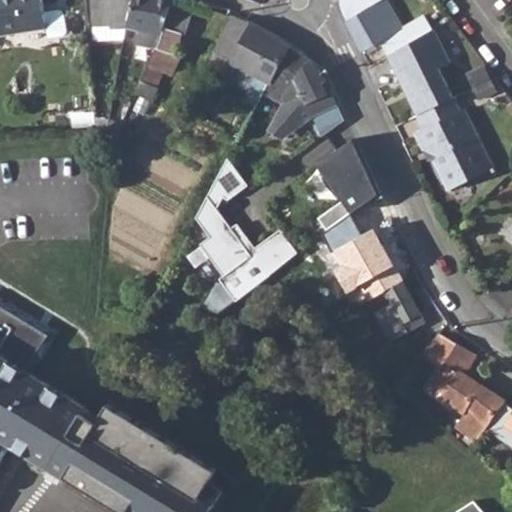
[(0,0),(0,33),(45,26),(43,10),(42,0),(0,0)]
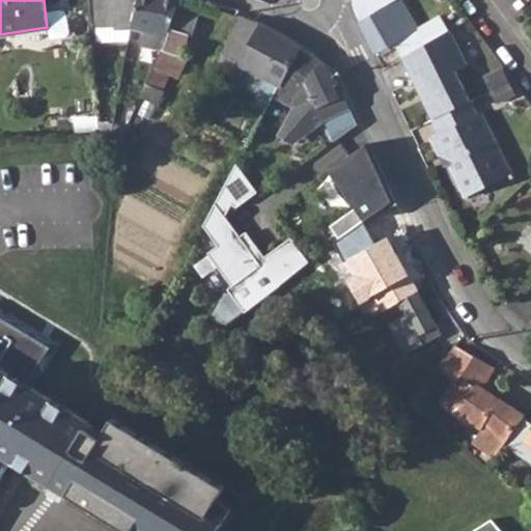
[(113,25),(114,28),(129,27),(132,19),(136,0),(95,0),(96,26),(113,25)]
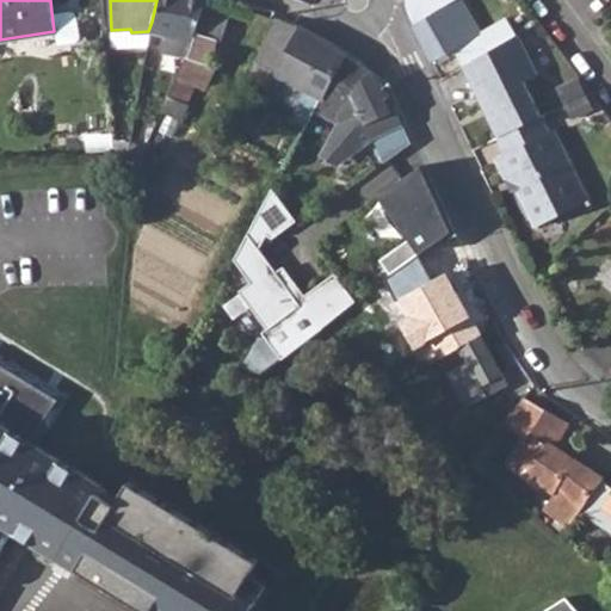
[(166,42),(187,44),(193,29),(203,0),(156,0),(152,22),(168,26),(166,42)]
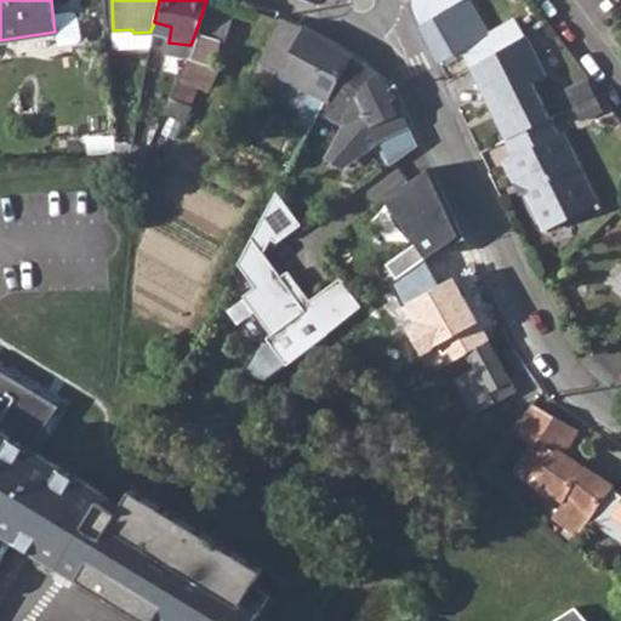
[(463,0),(421,24),(442,64),(446,61),(450,67),(459,61),(456,56),(467,49),(473,60),(494,46),(488,36),(493,33),(473,0),(463,0)]
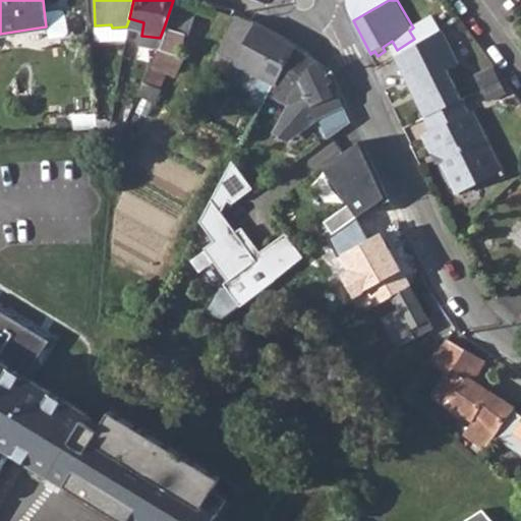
[(60,8),(44,10),(46,26),(48,37),(64,35),(66,31),(64,10),(60,8)]
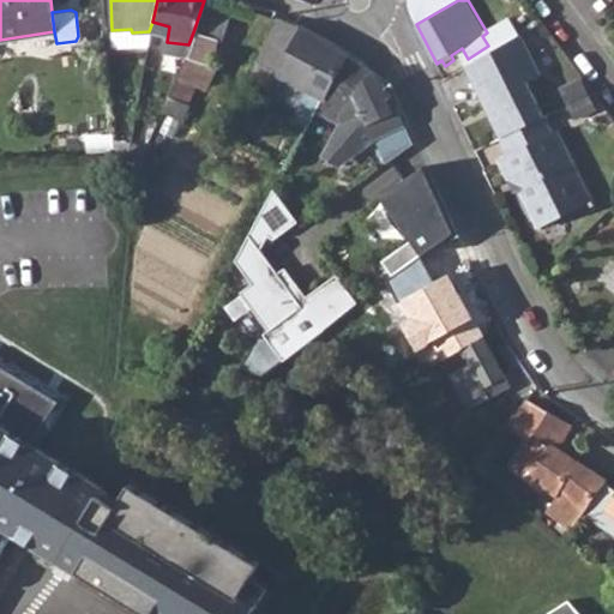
[(295,120),(307,126),(315,110),(348,50),(300,25),(278,17),(254,62),(283,78),(309,92),(304,106),(295,120)]
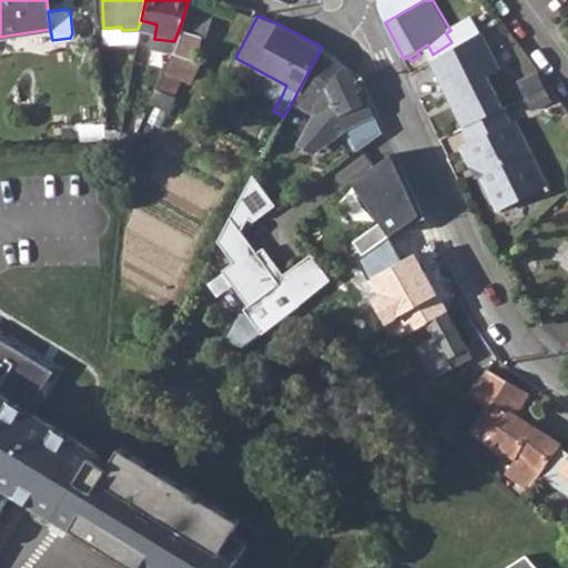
[(104,44),(135,44),(138,29),(122,30),(121,27),(103,28),(104,44)]
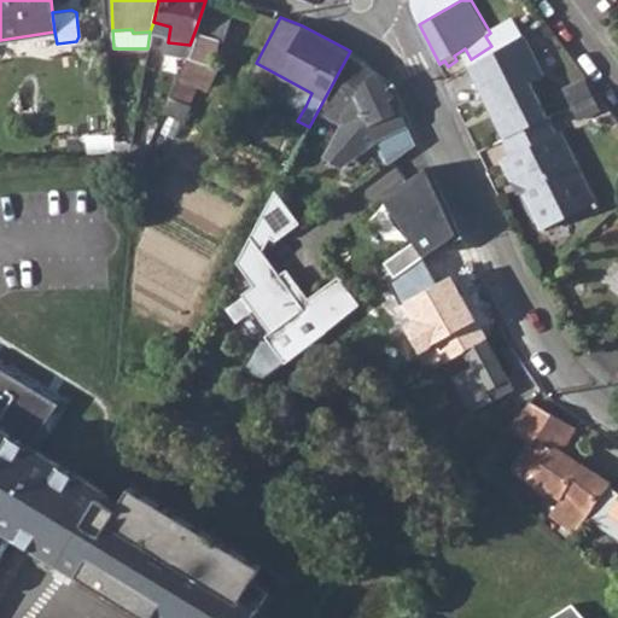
[(219,38),(196,29),(190,45),(162,111),(182,121),(188,104),(186,103),(196,82),(207,86),(215,66),(208,63),(219,38)]
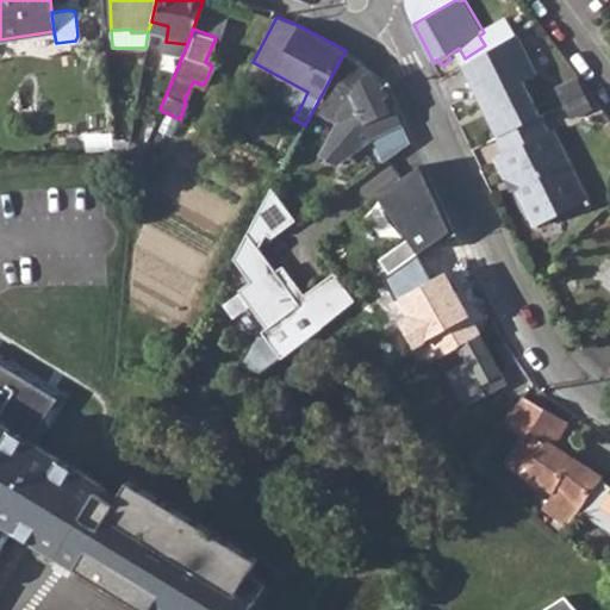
[(462,66),(497,136),(540,112),(522,79),(534,72),(515,32),(462,66)]
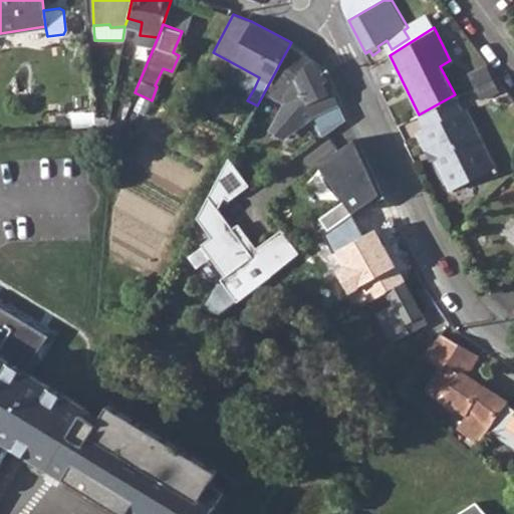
[(304,50),(291,42),(264,92),(282,102),(273,119),(292,130),(313,114),(337,102),(331,89),(327,90),(322,80),(326,79),(321,69),(304,50)]
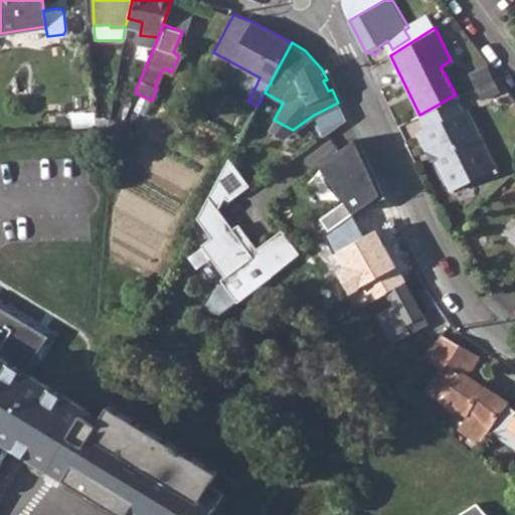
[(471,87),(490,76),(484,64),(465,74),(471,87)]
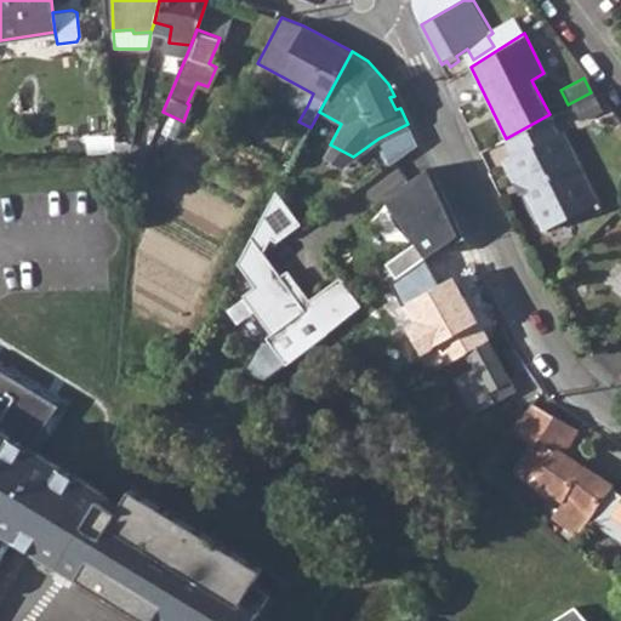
[(279,91),(307,107),(313,93),(286,79),(279,91)]
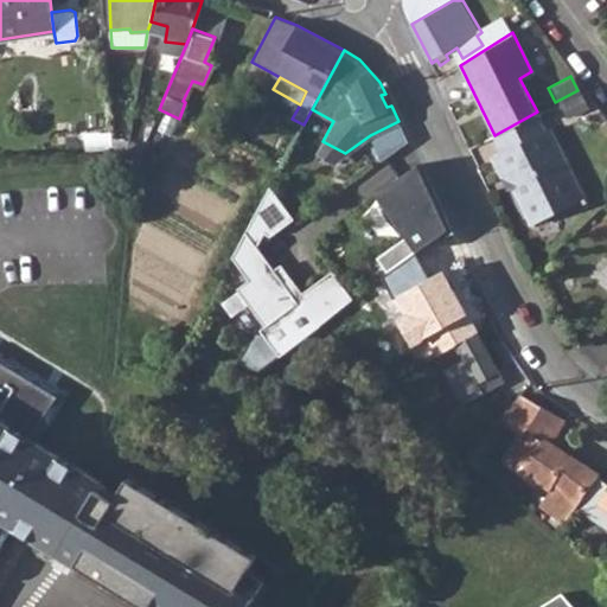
[(494,135),(504,151),(494,155),(504,174),(512,170),(518,181),(511,186),(528,217),(535,213),(541,224),(592,193),(563,144),(561,145),(551,128),(548,129),(537,112),(494,135)]
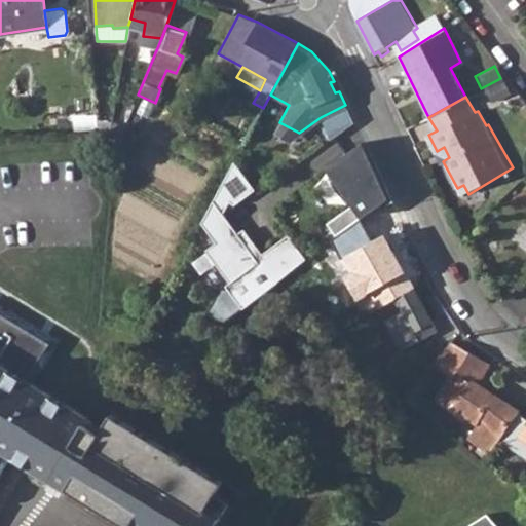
[(345,105),(321,117),(329,138),(352,120),(345,105)]
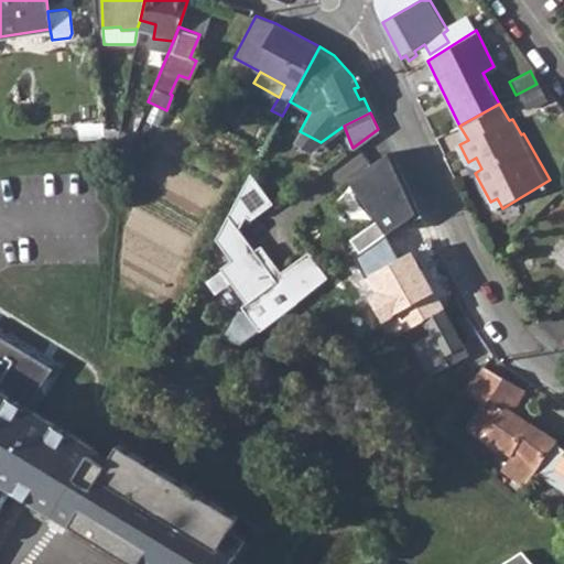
[(310,150),(321,142),(300,131),(294,142),(310,150)]
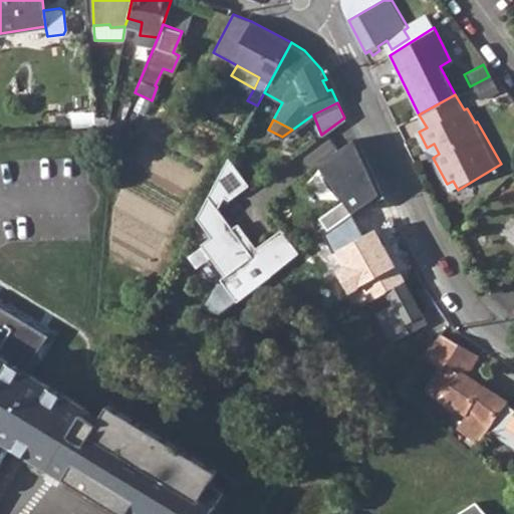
[(97,142),(104,143),(107,121),(95,122),(97,142)]
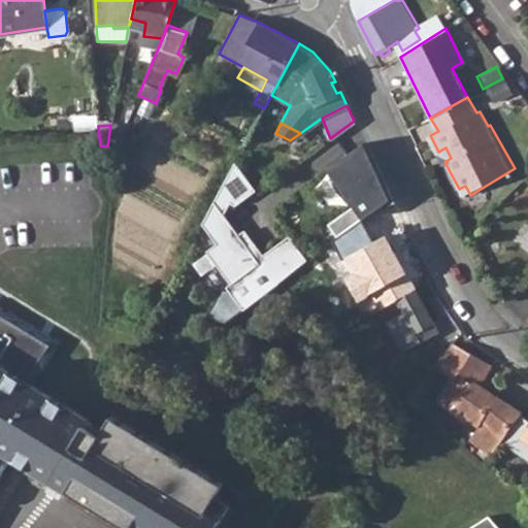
[(364,218),(391,197),(363,140),(327,166),(355,205),(364,218)]
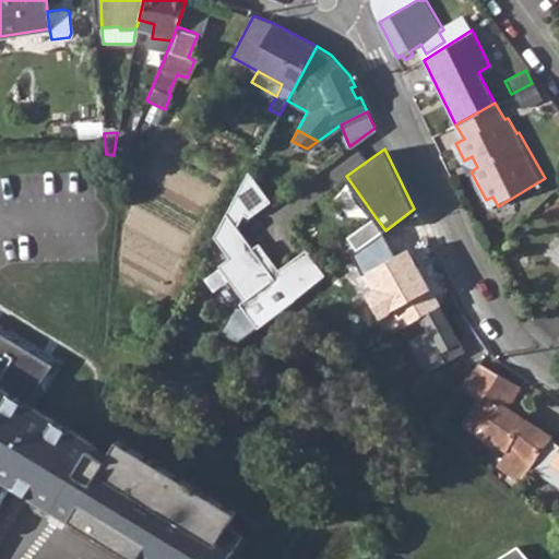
[(273,201),(250,170),(214,236),(230,257),(218,265),(244,299),(239,302),(258,326),(328,275),(308,249),(280,270),(270,256),(263,261),(254,249),(238,227),(245,214),(250,217),(273,201)]
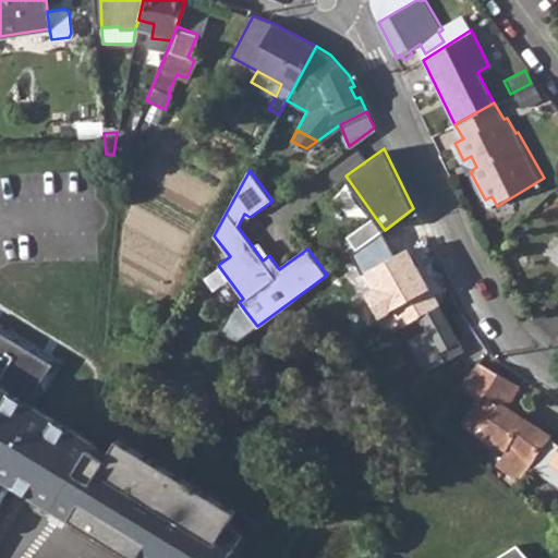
[(375,217),(346,239),(356,252),(385,230),(375,217)]
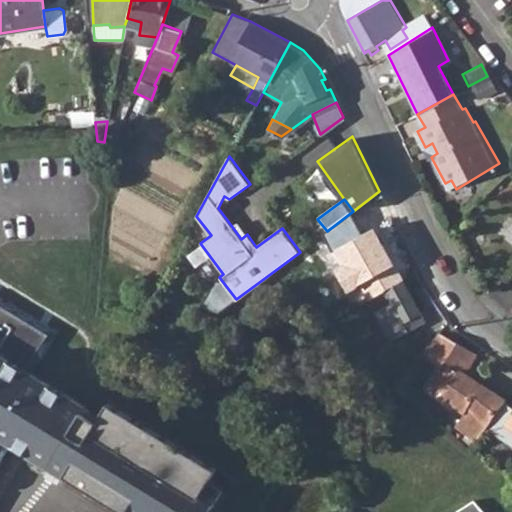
[(241,239),(247,234),(239,223),(233,228),(241,239)]
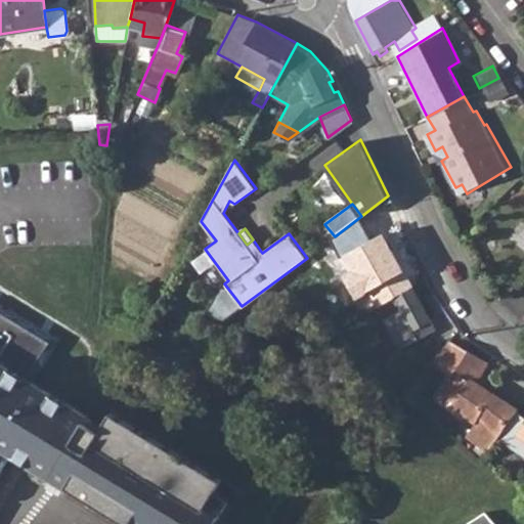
[(317,293),(341,270),(318,248),(296,270),(317,293)]
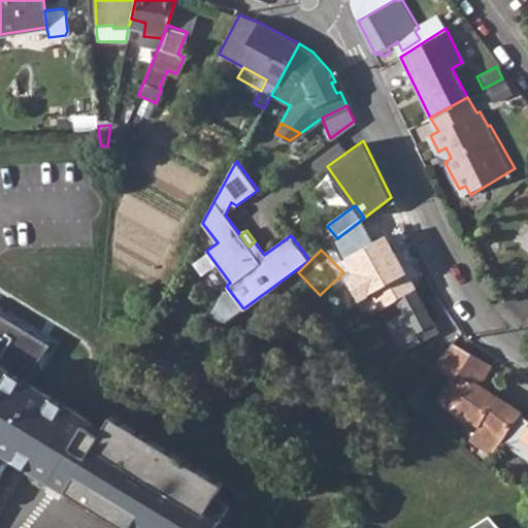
[(386,323),(401,351),(438,329),(417,287),(395,299),(402,312),(386,323)]
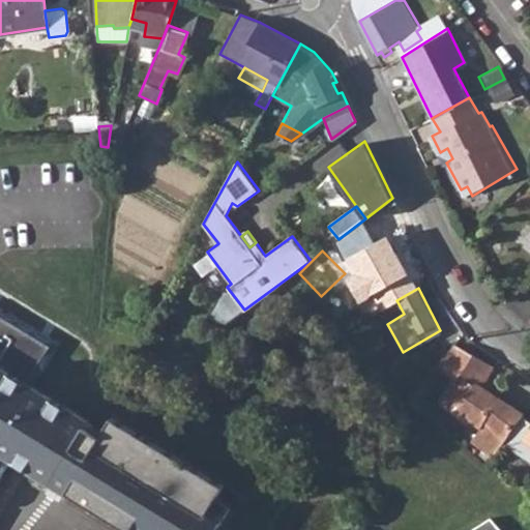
[(453,376),(439,398),(482,427),(473,438),(494,453),(503,440),(522,415),(524,413),(481,385),(492,364),(470,352),(453,341),(433,362),(453,376)]
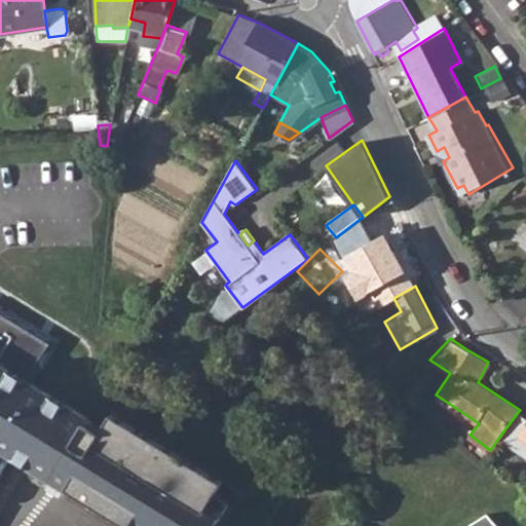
[(0,475),(13,456),(50,479),(53,474),(69,484),(66,488),(126,525),(129,525),(135,519),(146,525),(215,525),(228,504),(214,496),(222,482),(112,413),(101,431),(85,421),(87,417),(32,382),(38,371),(0,347),(0,475)]
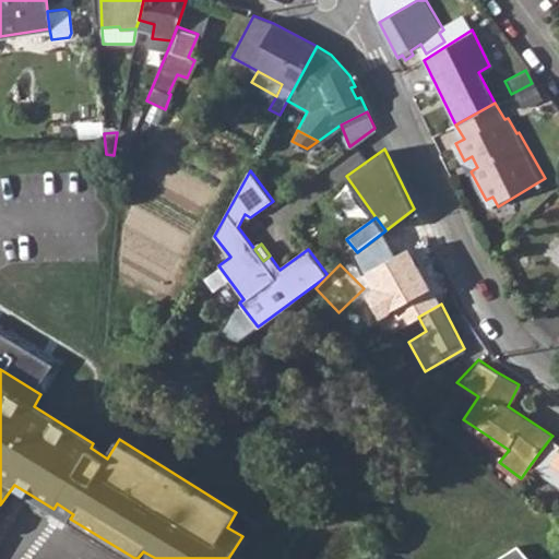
[(558,443),(550,438),(531,464),(558,484),(558,443)]
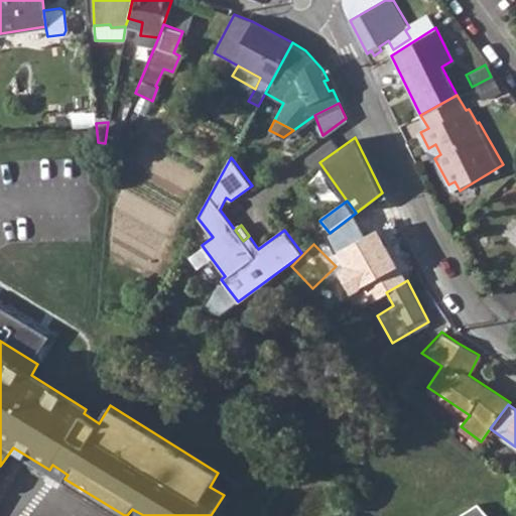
[(459,514),(460,515),(486,515),(475,503),(459,514)]
